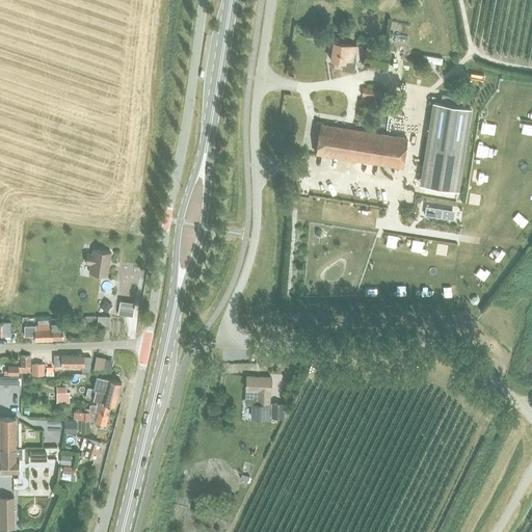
[(396,34),(395,41),(406,43),(407,36),(396,34)]
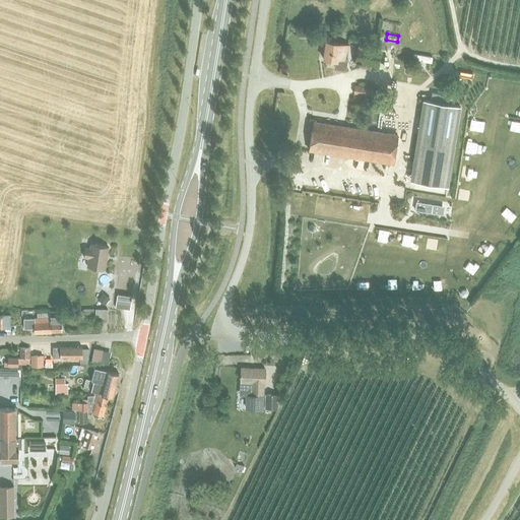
[(324,43),(323,49),(325,49),(323,60),(334,62),(333,69),(344,71),(346,59),(344,59),(346,46),(326,42),(326,44),(324,43)]
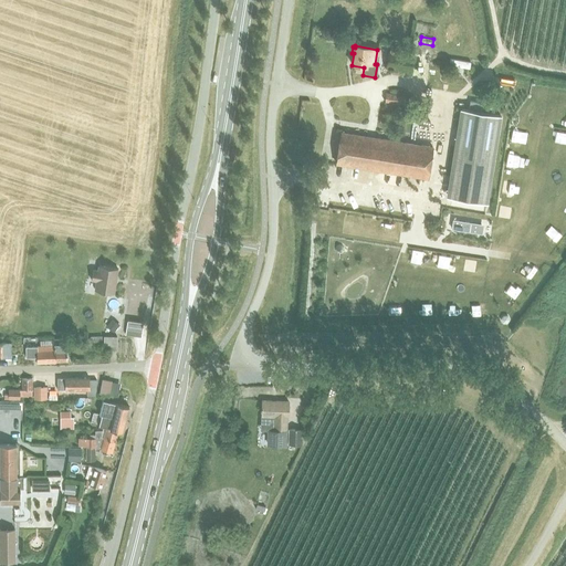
[(411,71),(413,52),(401,50),(400,54),(389,53),(387,67),(411,71)]
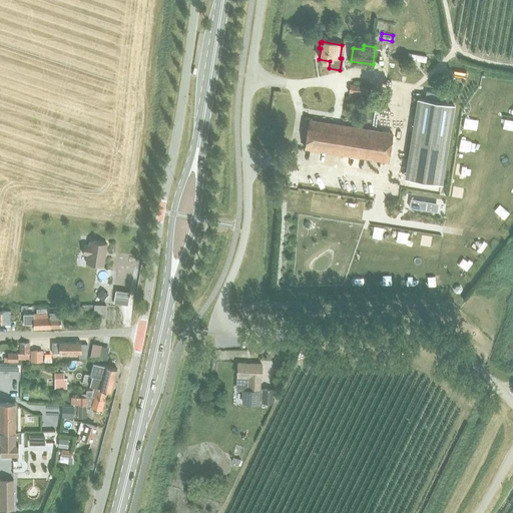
[(366,87),(349,84),(348,92),(365,95),(366,87)]
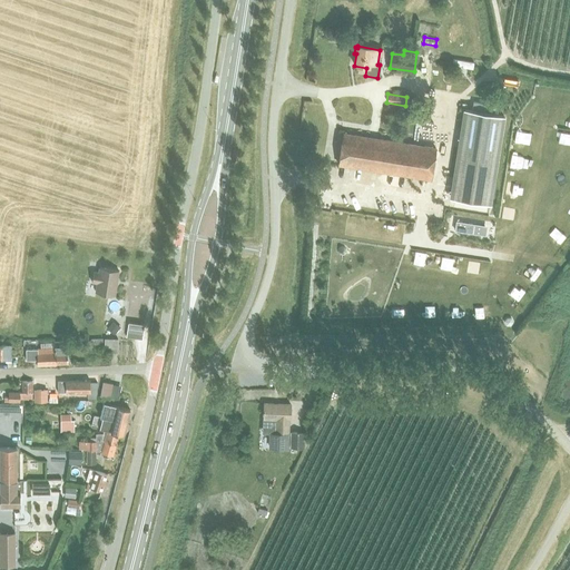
[(451,197),(490,204),(503,116),(464,110),(451,197)]
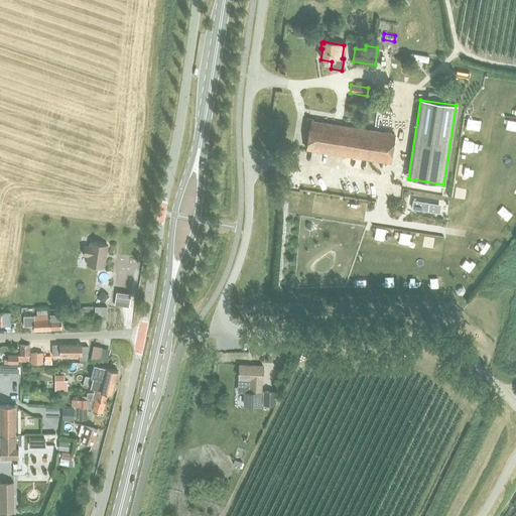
[(390,162),(394,134),(310,121),(306,149),(390,162)]
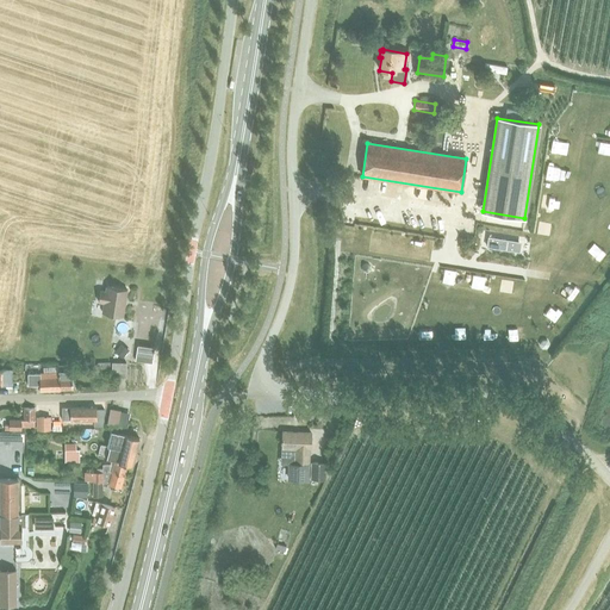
[(489,237),(486,247),(516,251),(517,242),(489,237)]
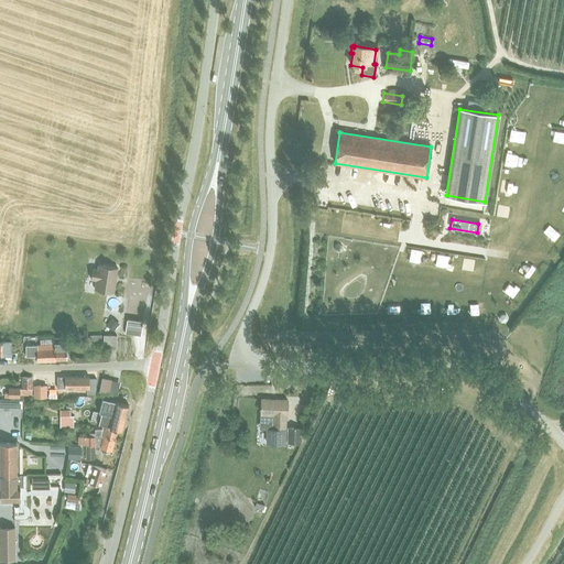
[(97,269),(93,268),(90,280),(96,280),(94,289),(114,292),(117,268),(98,264),(97,269)]
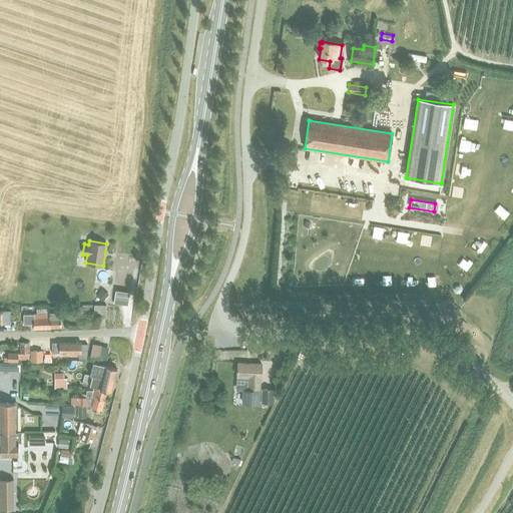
[(101,290),(96,297),(102,302),(108,295),(101,290)]
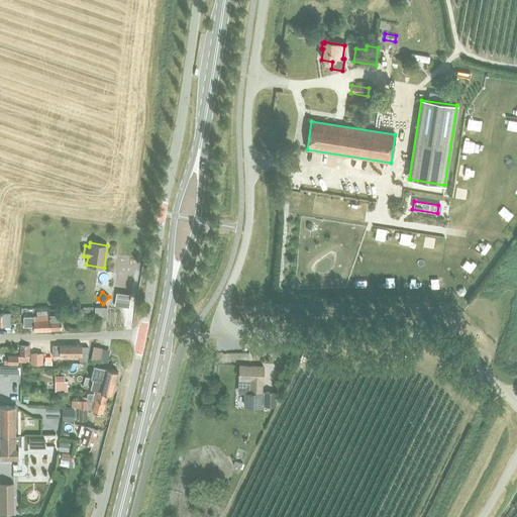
[(116,293),(114,305),(129,308),(131,295),(116,293)]
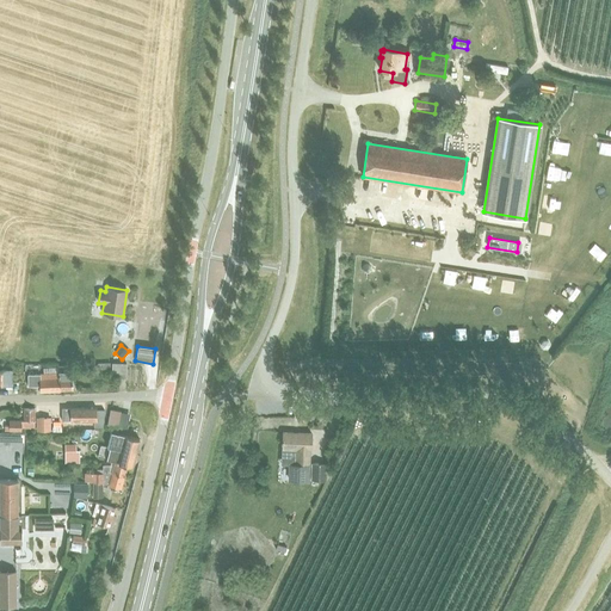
[(127,377),(127,363),(112,363),(112,377),(127,377)]
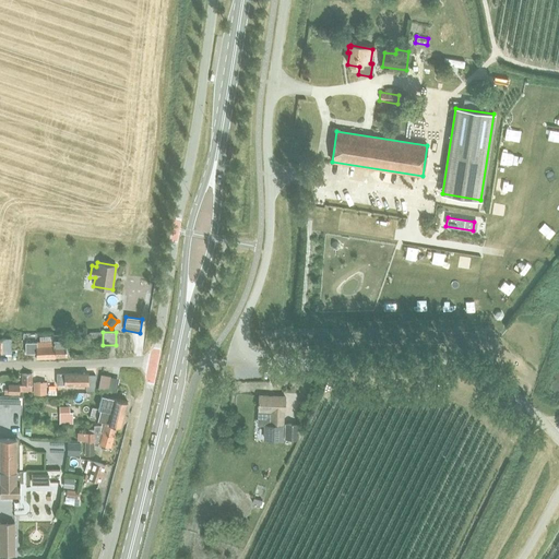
[(54,342),(26,342),(26,354),(34,354),(37,354),(37,358),(56,357),(55,335),(54,335),(54,342)]
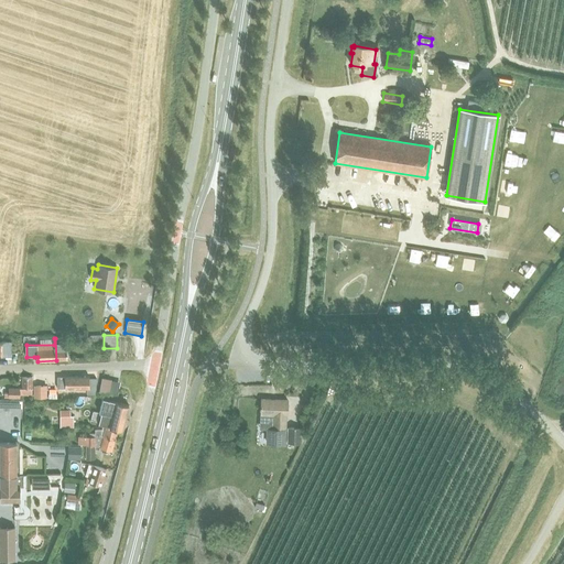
[(55,338),(56,360),(67,360),(66,338),(55,338)]
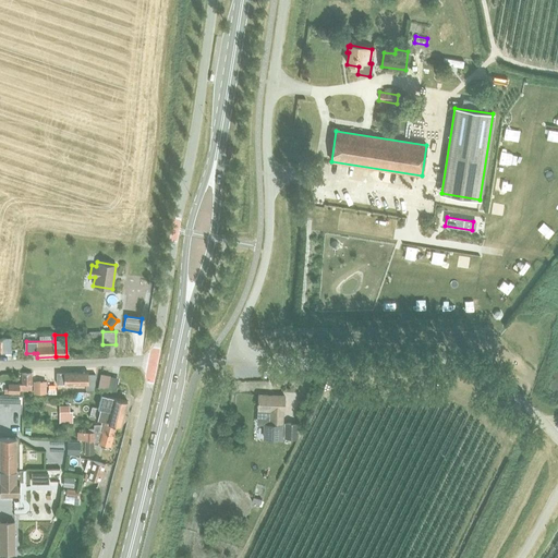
[(2,339),(0,338),(0,352),(11,352),(11,341),(10,337),(4,337),(2,337),(2,339)]
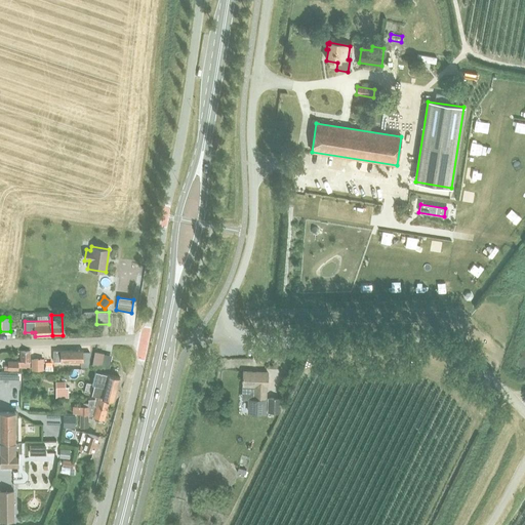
[(21,366),(30,366),(30,350),(21,351),(21,361),(18,361),(8,361),(8,365),(4,365),(4,369),(18,369),(18,367),(21,367),(21,366)]
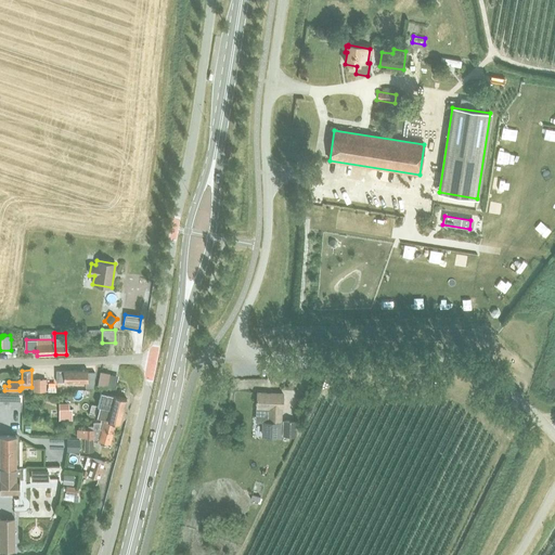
[(87,370),(54,370),(54,372),(54,382),(85,381),(85,387),(94,387),(94,372),(87,372),(87,370)]
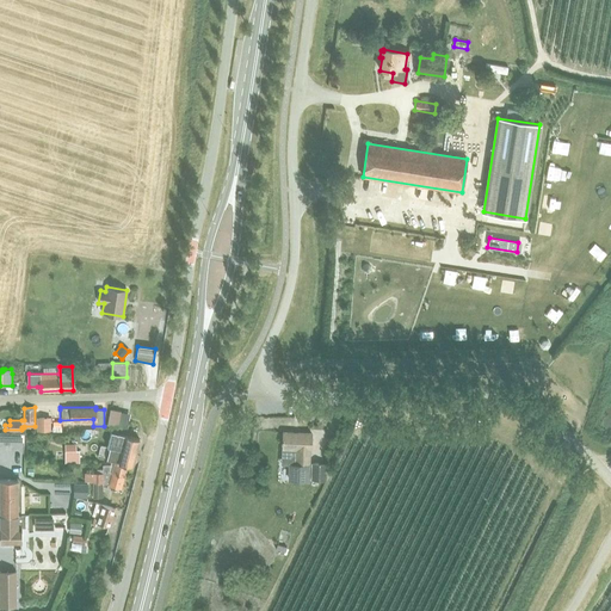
[(121,411),(110,409),(107,424),(117,426),(121,411)]
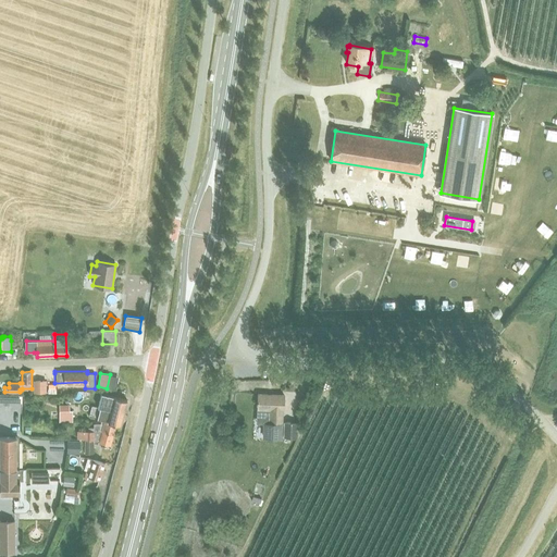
[(46,381),(33,381),(33,393),(46,393),(46,381)]
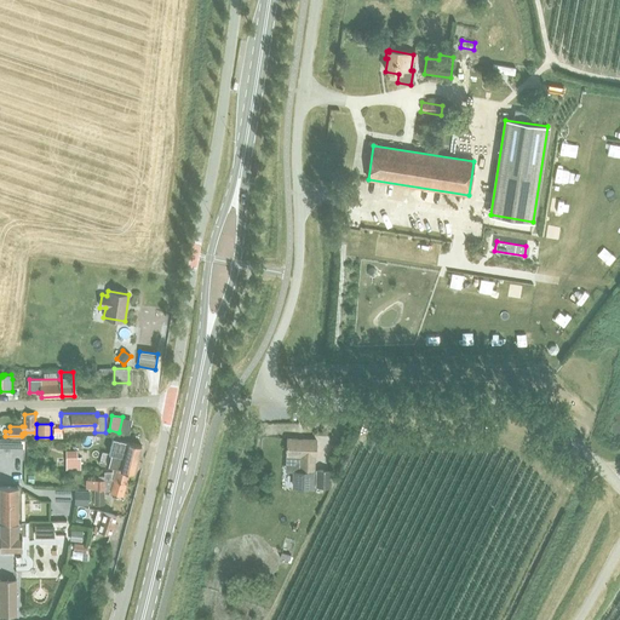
[(113,466),(135,472),(142,446),(127,441),(127,442),(113,438),(109,453),(112,454),(108,465),(113,466)]
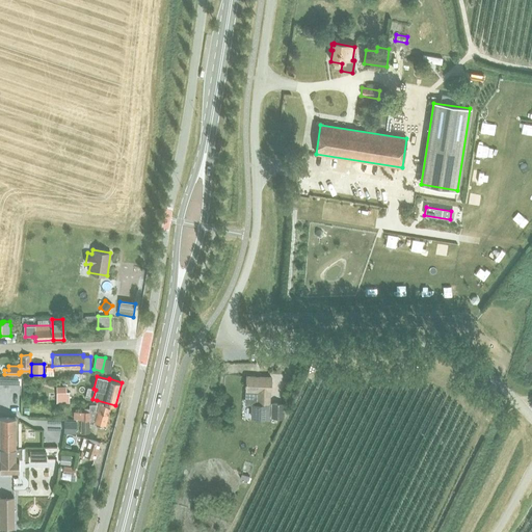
[(246,377),(245,391),(257,392),(257,405),(251,404),(251,418),(267,419),(267,405),(268,405),(269,390),(270,390),(271,378),(246,377)]
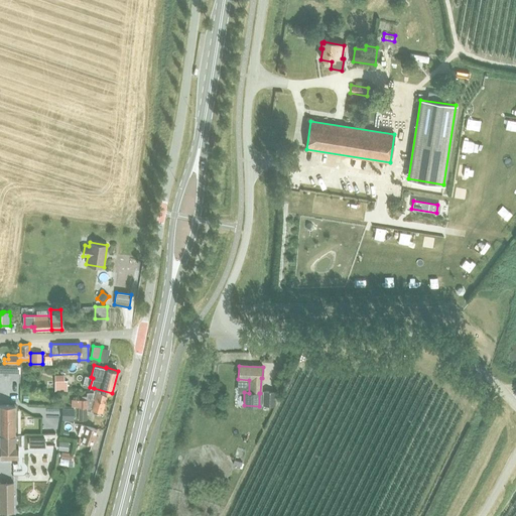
[(67,379),(54,379),(54,391),(67,391),(67,379)]
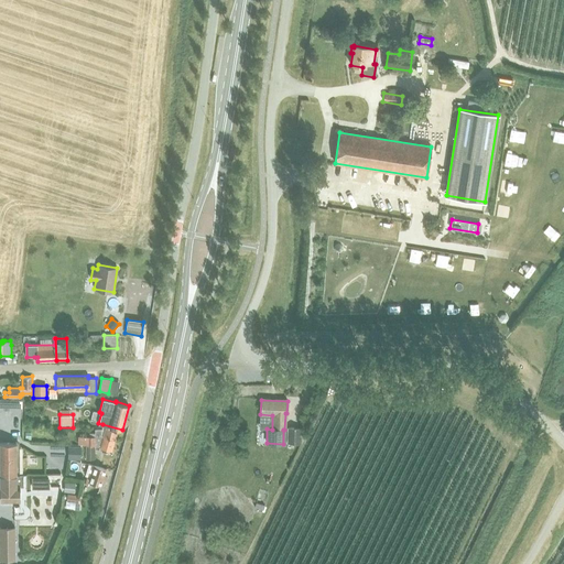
[(95,435),(86,436),(78,435),(78,444),(86,444),(86,458),(95,458),(95,448),(95,446),(95,445),(96,435),(102,435),(115,438),(118,429),(122,430),(102,424),(101,429),(95,429),(95,435)]
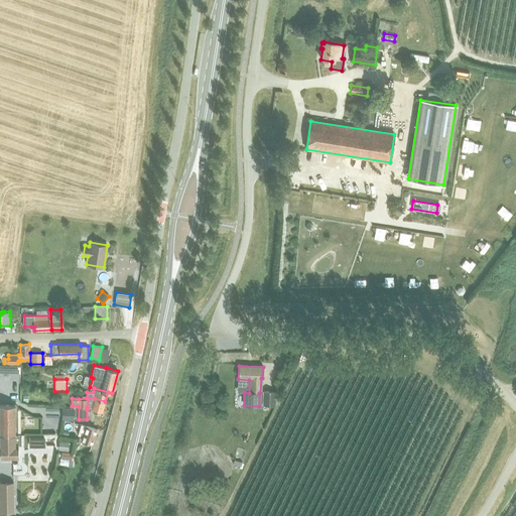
[(275,391),(263,390),(262,405),(275,405),(275,391)]
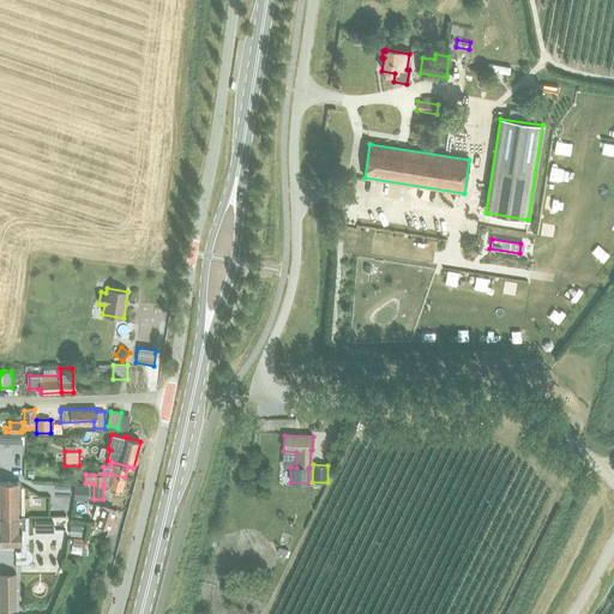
[(103,485),(103,486),(103,488),(108,489),(109,486),(121,491),(125,477),(112,474),(104,474),(103,485)]
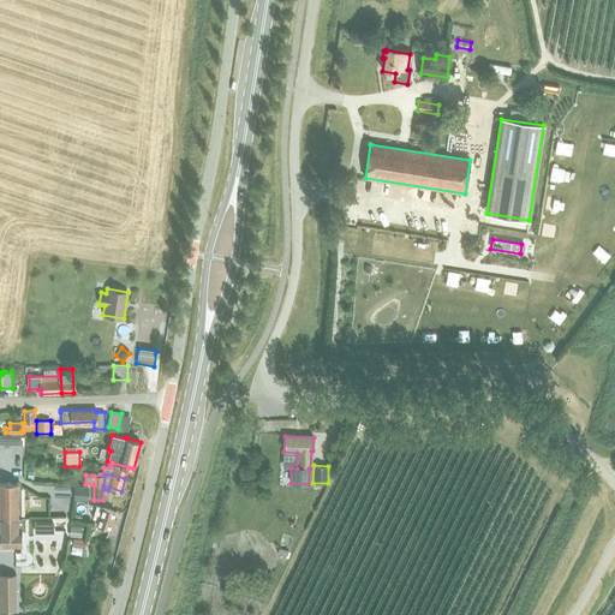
[(22,530),(25,530),(25,517),(18,517),(18,483),(0,483),(0,545),(22,545),(22,530)]
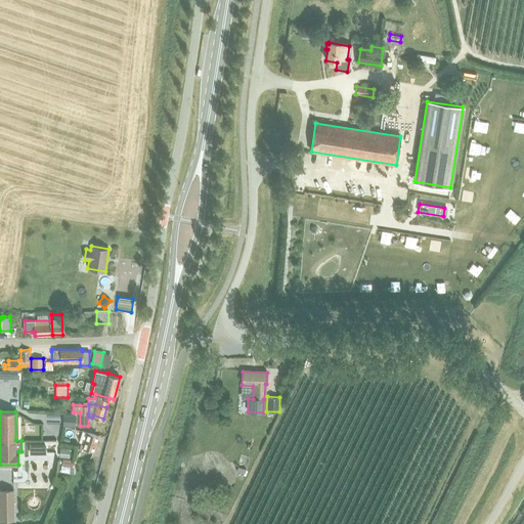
[(75,416),(63,416),(62,428),(75,428),(75,416)]
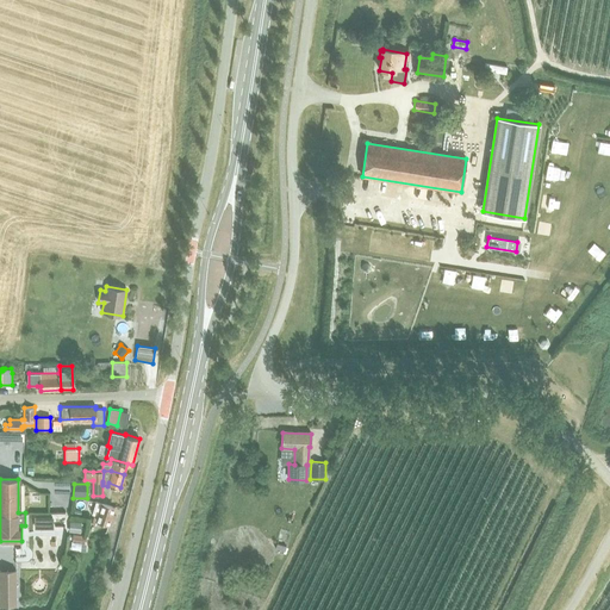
[(95,514),(92,523),(95,523),(97,521),(110,524),(112,517),(114,506),(101,503),(97,502),(93,514),(95,514)]
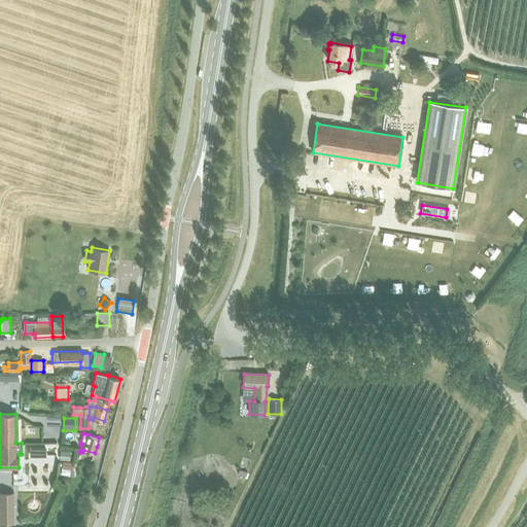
[(61,450),(60,459),(70,460),(71,451),(61,450)]
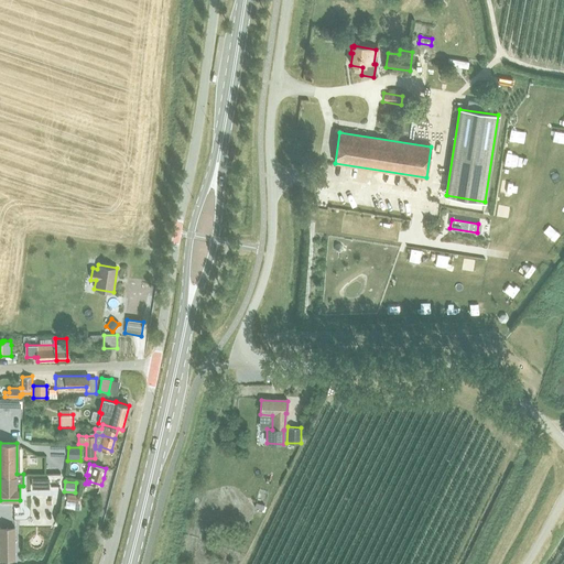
[(78,509),(79,495),(67,494),(66,508),(78,509)]
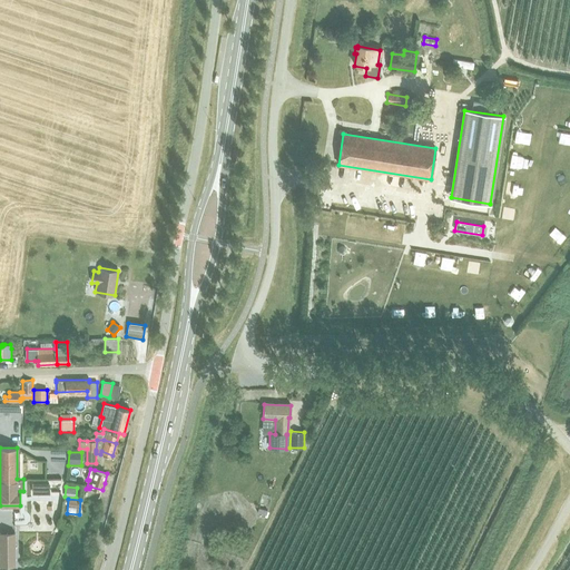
[(15,532),(0,532),(0,566),(15,567),(15,532)]
